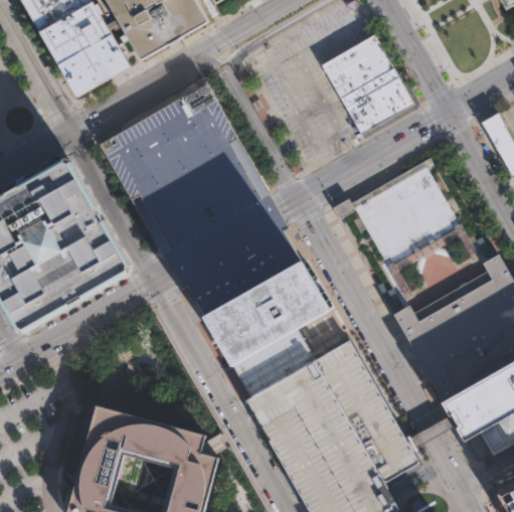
[(94,0),(131,65),(74,97),(19,0),(94,0)]
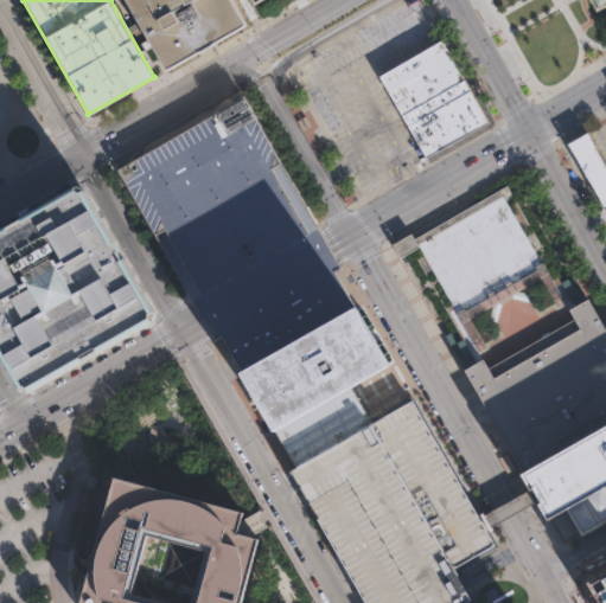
[(234,0),(249,26),(167,72),(126,0),(234,0)]
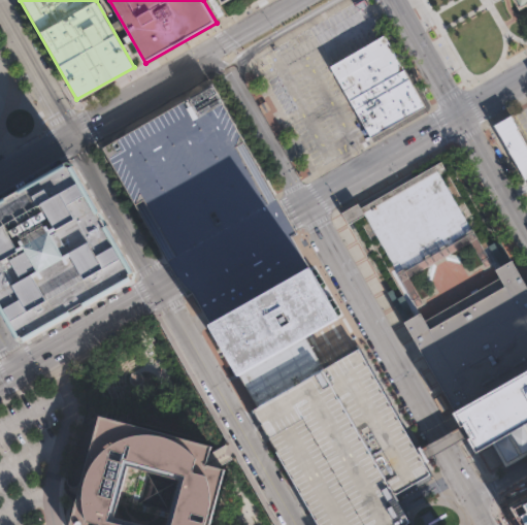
[(526,4),(517,10),(511,0),(526,0),(526,4)]
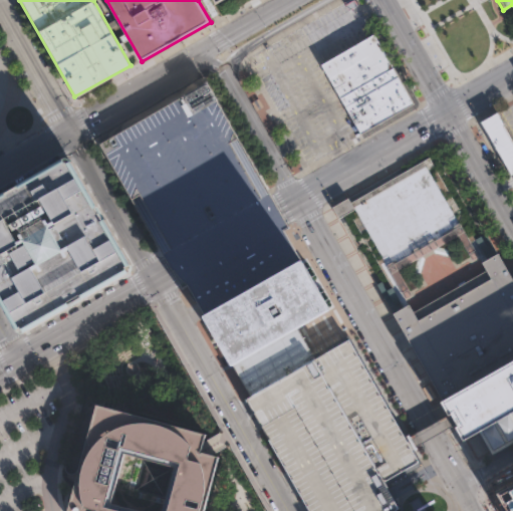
[(395,70),(339,102),(318,66),(373,34),(395,70)]
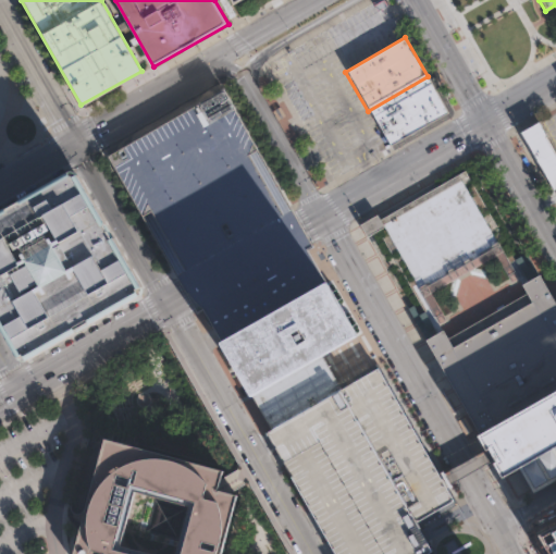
[(448,113),(390,148),(368,111),(428,76),(448,113)]
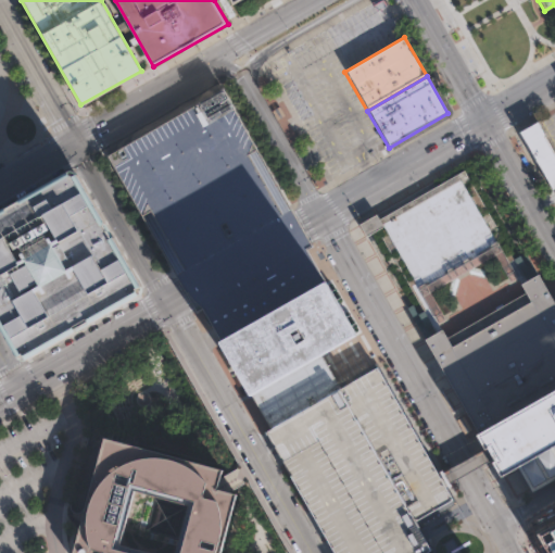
[(108,158),(223,90),(224,92),(302,229),(312,248),(305,252),(320,277),(218,339),(203,311),(196,315),(186,298),(158,247),(108,158)]
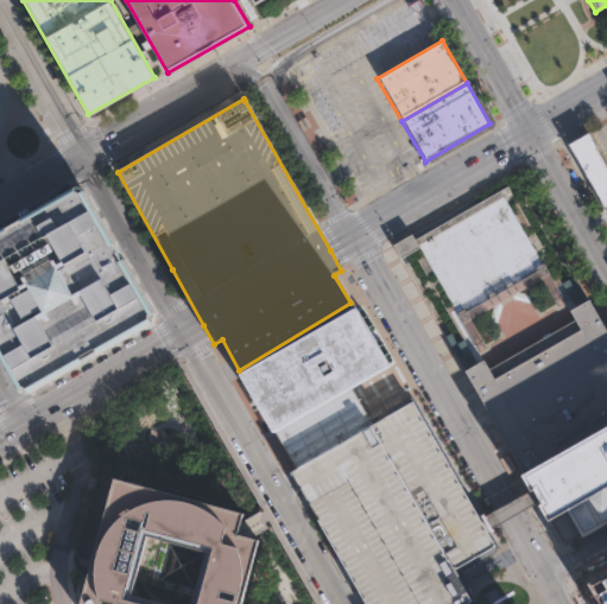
[(606,204),(602,208),(564,145),(587,132),(606,165),(606,204)]
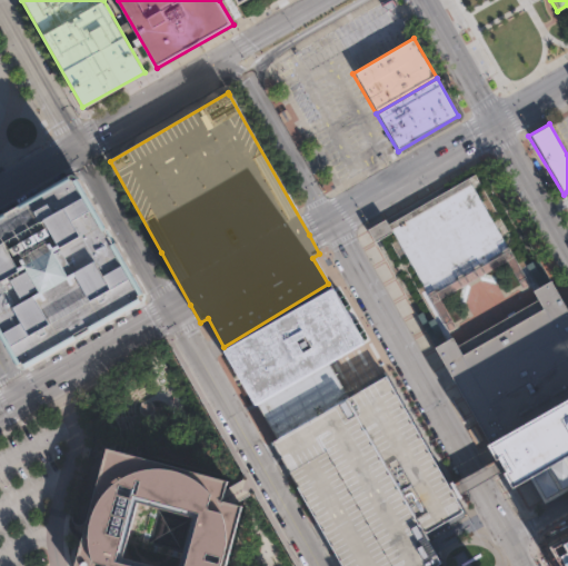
[(138,304),(27,368),(19,366),(0,333),(0,220),(65,184),(73,185),(139,294),(138,304)]
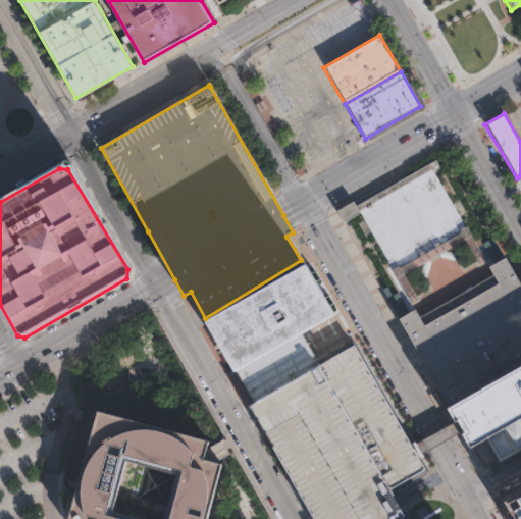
[(520,281),(507,257),(488,268),(493,276),(421,317),(417,310),(400,320),(461,427),(472,447),(485,438),(520,418),(520,281)]
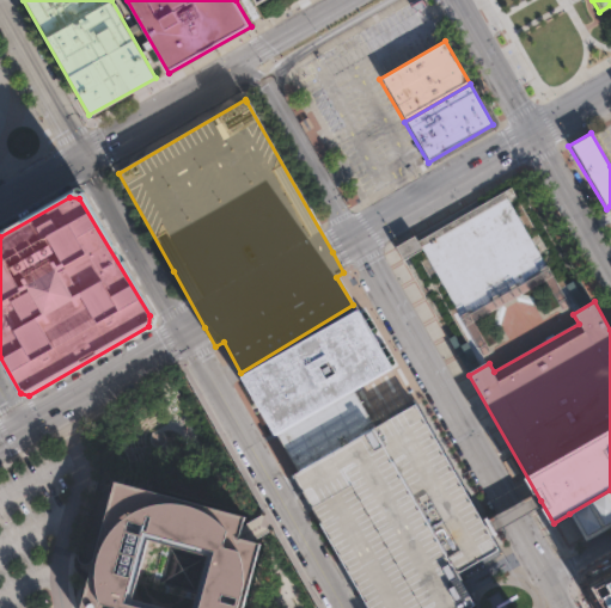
[(393,369),(383,348),(364,314),(242,382),(273,437),(276,435),(354,392),(393,369)]
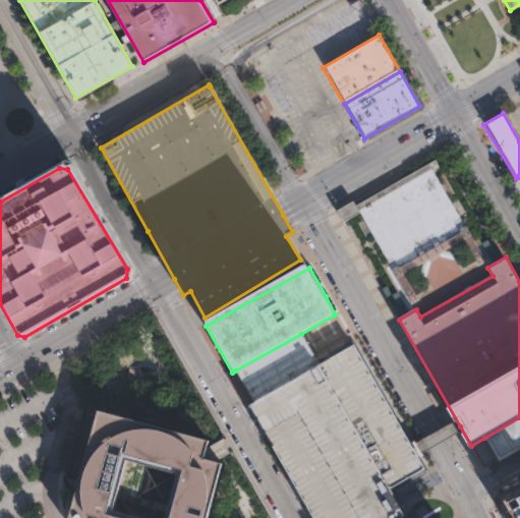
[(301,334),(319,364),(253,402),(235,370),(301,334)]
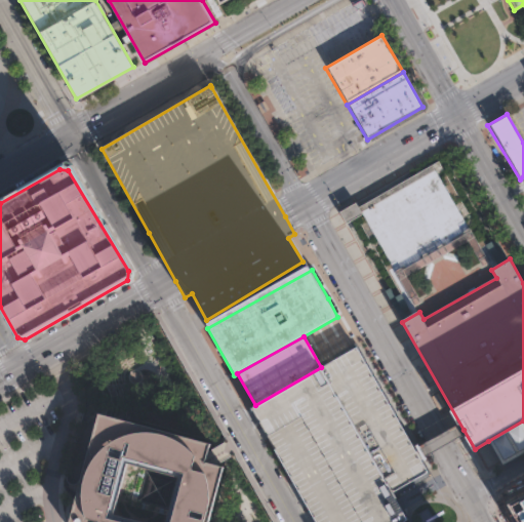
[(356,347),(418,455),(430,476),(394,496),(407,521),(314,521),(248,408),(255,405),(321,367),(356,347)]
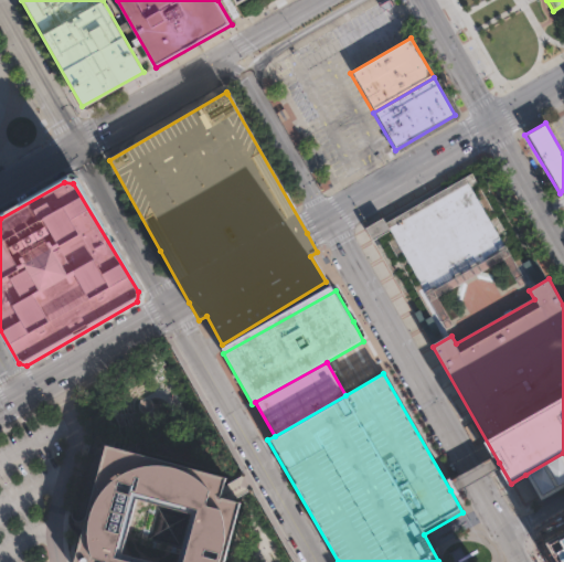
[(241,505),(225,561),(73,561),(105,445),(227,478),(221,499),(241,505)]
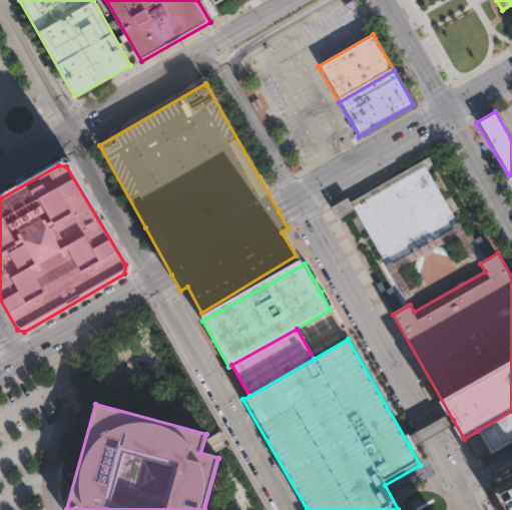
[(511,440),(489,453),(477,431),(511,411),(511,440)]
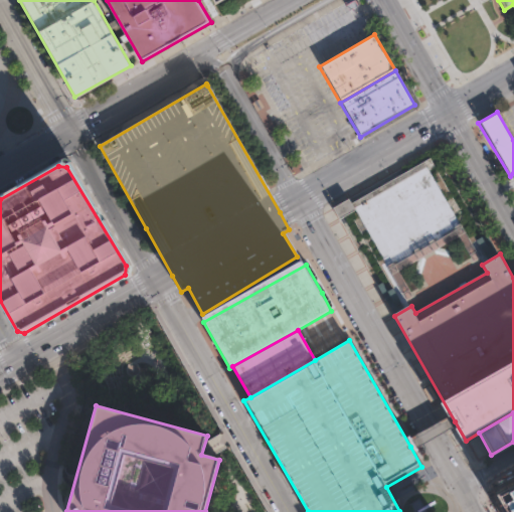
[(500,511),(492,498),(495,496),(513,485),(513,511),(500,511)]
